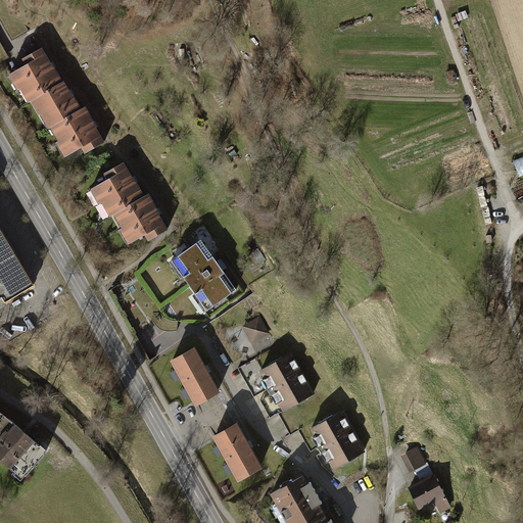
[(11,0),(0,0),(0,18),(10,38),(28,28),(11,0)]
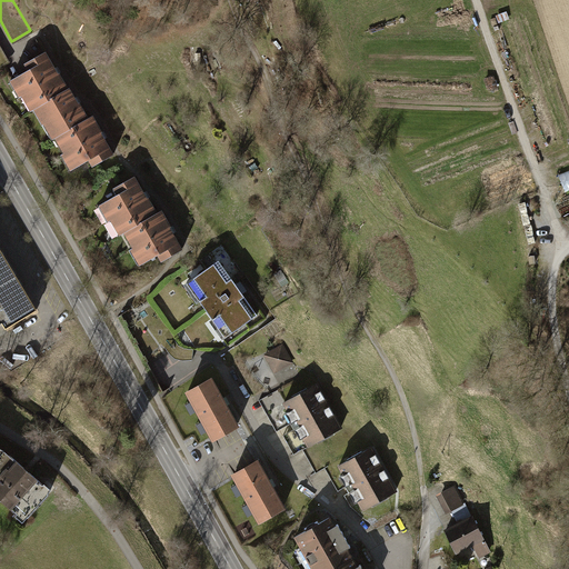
[(31,109),(69,88),(59,69),(56,71),(45,50),(22,63),(26,70),(8,80),(18,98),(20,96),(29,111),(31,109)]
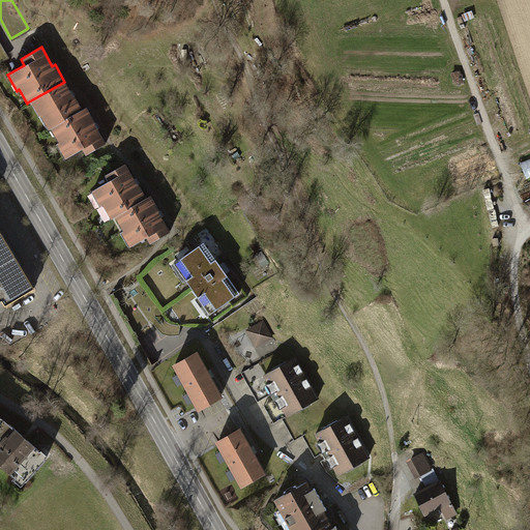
[(64,82),(29,101),(37,116),(39,115),(48,128),(50,127),(82,109),(72,92),(71,93),(65,81),(64,82)]
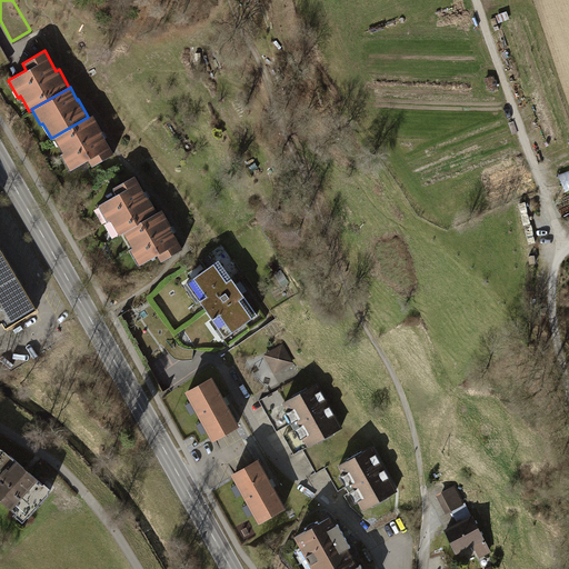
[(88,117),(53,137),(63,155),(61,156),(70,172),(89,162),(92,168),(115,156),(100,131),(102,130),(93,113),(88,117)]
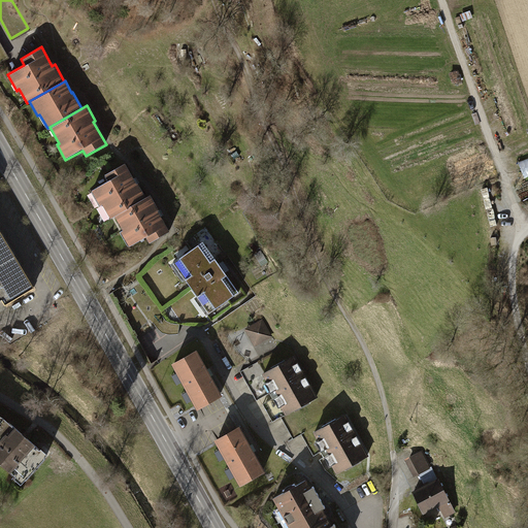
[(113,216),(146,197),(136,180),(135,182),(126,164),(104,176),(108,183),(92,192),(99,205),(101,204),(109,219),(113,216)]
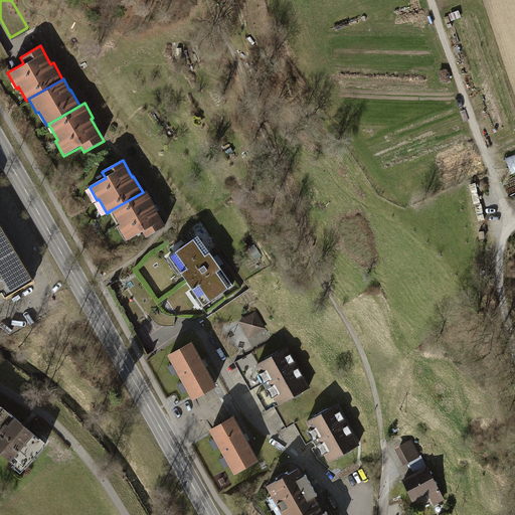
[(143,192),(111,210),(120,224),(116,226),(125,241),(141,231),(144,236),(164,224),(152,205),(155,203),(147,190),(143,192)]
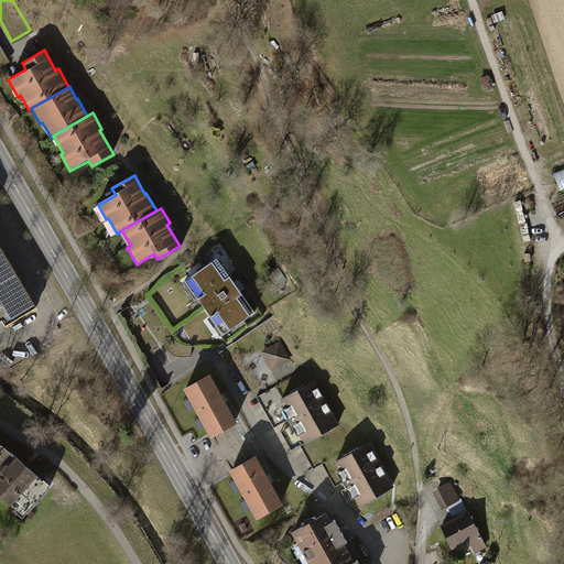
[(38,307),(0,245),(0,321),(2,320),(6,326),(38,307)]
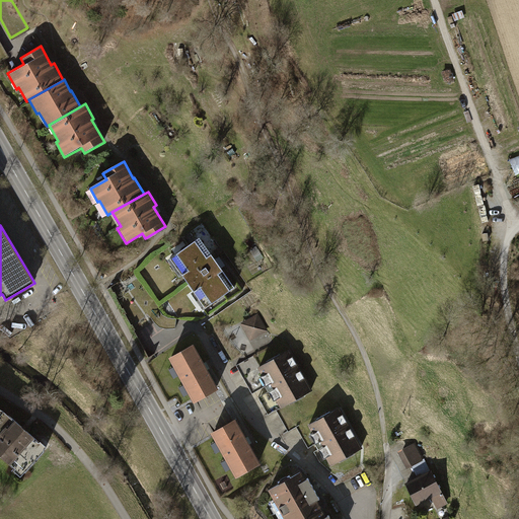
[(197,235),(166,256),(207,313),(237,292),(197,235)]
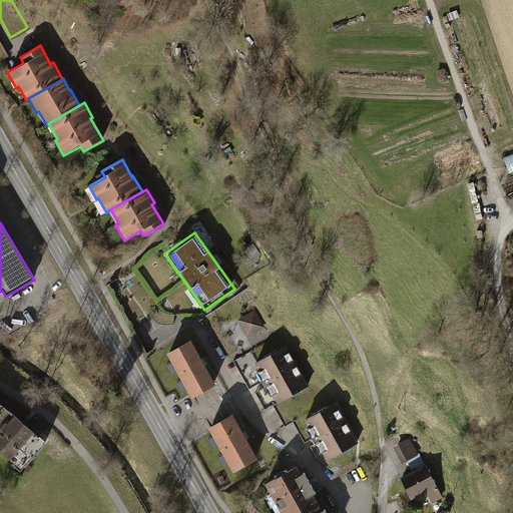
[(253,243),(247,247),(253,257),(260,253),(253,243)]
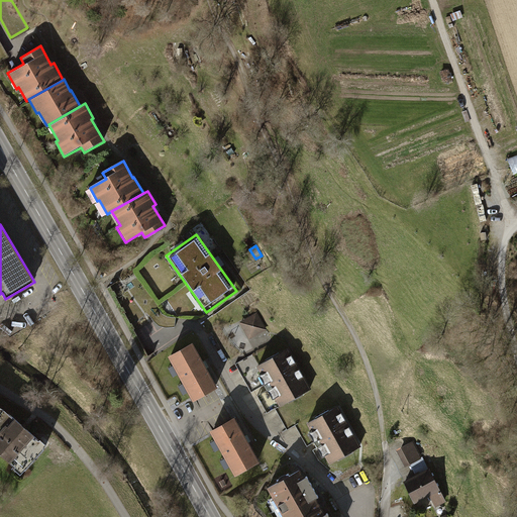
[(256,310),(238,321),(247,338),(266,328),(256,310)]
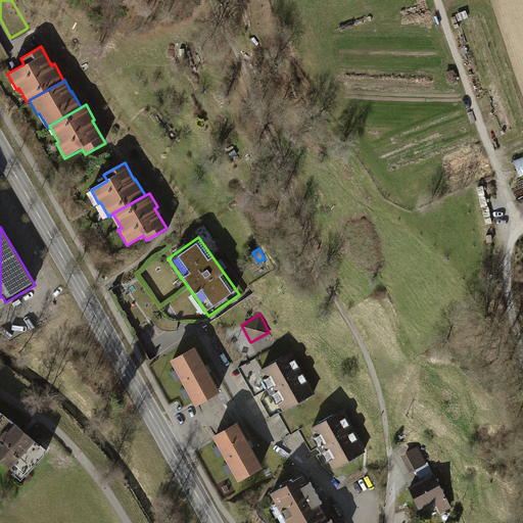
[(193,348),(172,361),(197,408),(220,394),(193,348)]
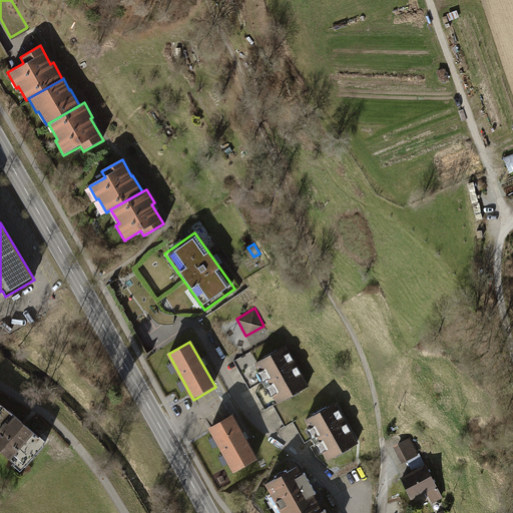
[(307,384),(285,345),(252,363),(275,402),(307,384)]
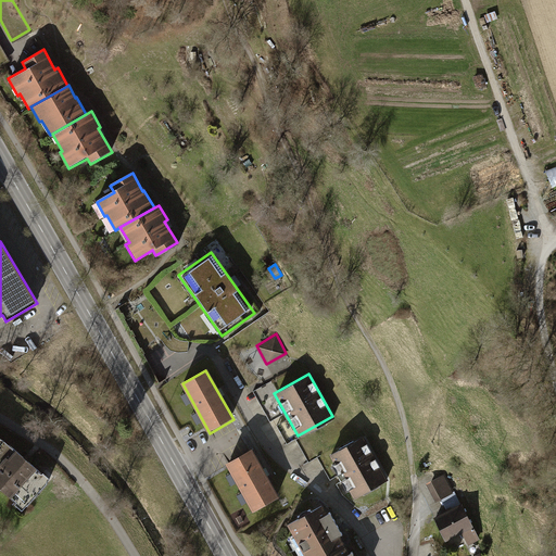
[(387,477),(363,436),(328,455),(352,496),(387,477)]
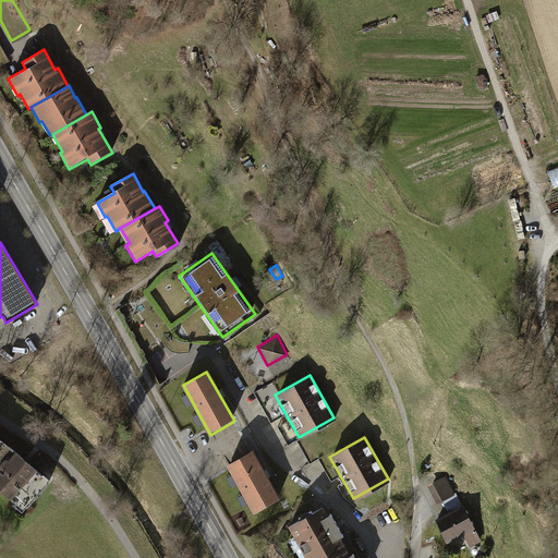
[(7,445),(0,452),(0,492),(23,513),(49,485),(7,445)]
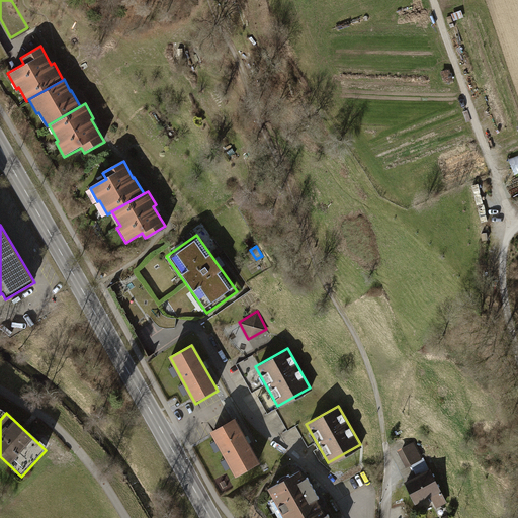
[(237,421),(212,434),(238,478),(261,464),(237,421)]
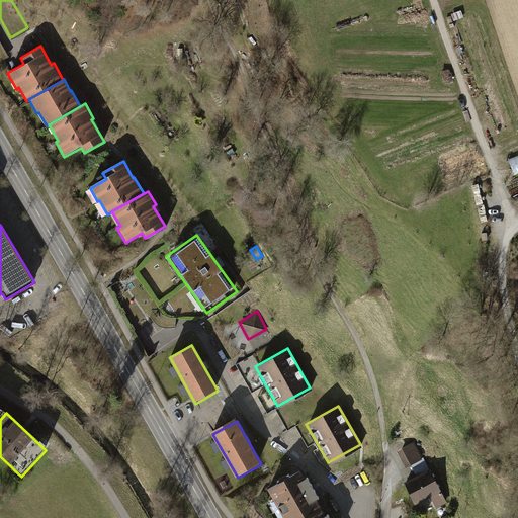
[(415,441),(397,451),(405,467),(423,457),(415,441)]
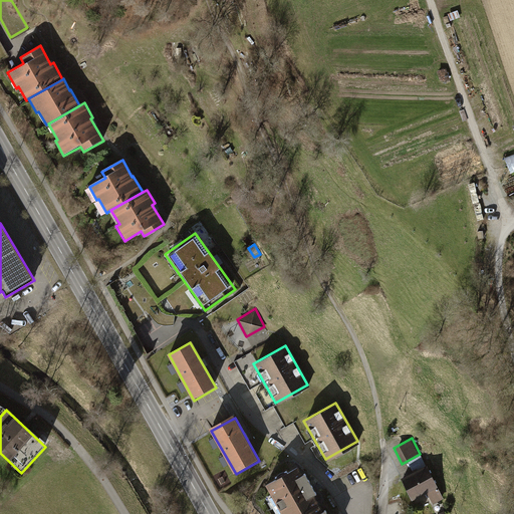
[(282,513),(305,513),(321,505),(300,467),(267,486),(282,513)]
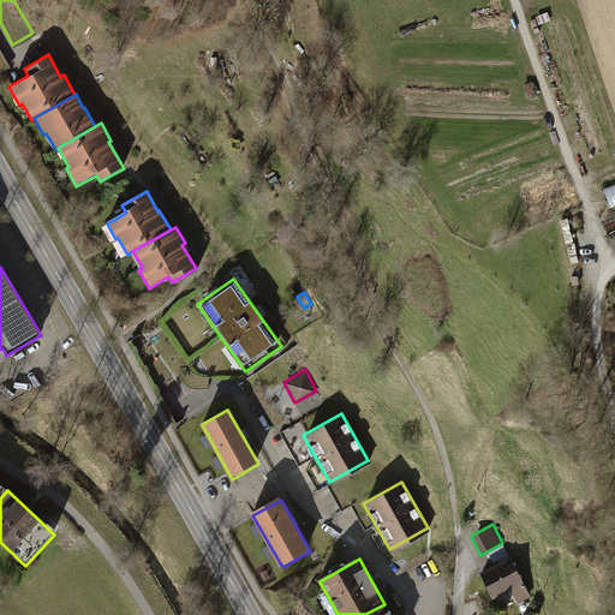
[(511,559),(482,574),(495,601),(513,592),(518,601),(530,595),(511,559)]
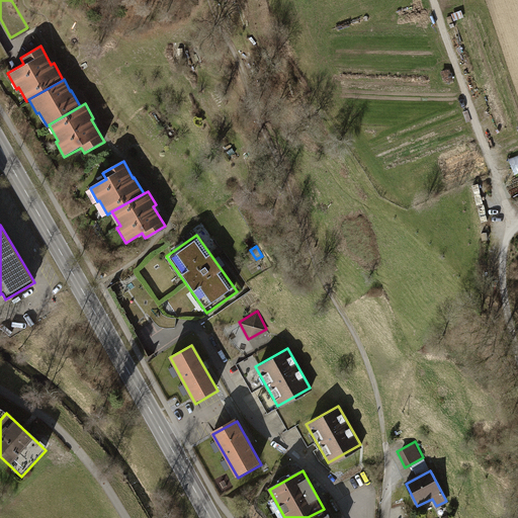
[(329,517),(324,509),(308,517),(329,517)]
